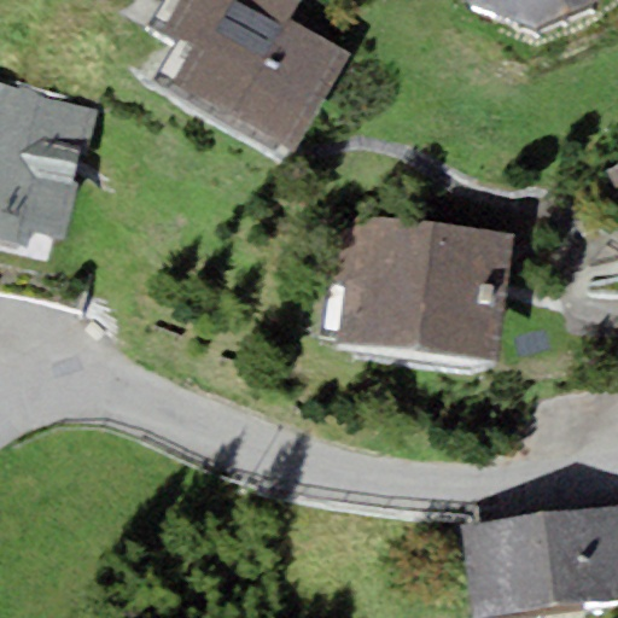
[(180,0),(164,29),(192,45),(172,82),(295,151),(350,52),(322,38),(327,28),(291,9),(295,1),(291,0),(180,0)]
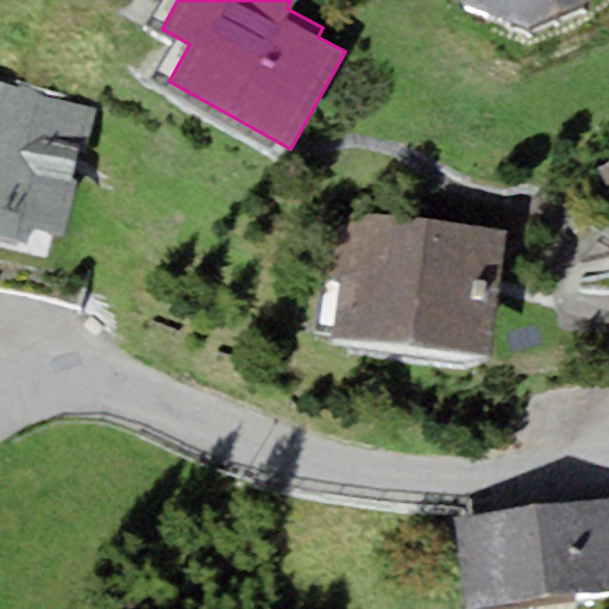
[(466,0),(469,4),(531,27),(586,1),(586,0),(466,0)]
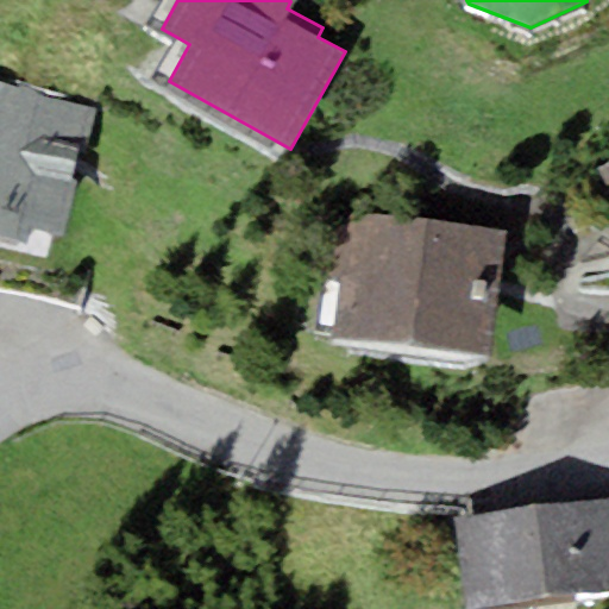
[(96,104),(0,80),(0,233),(27,240),(31,227),(64,236),(96,104)]
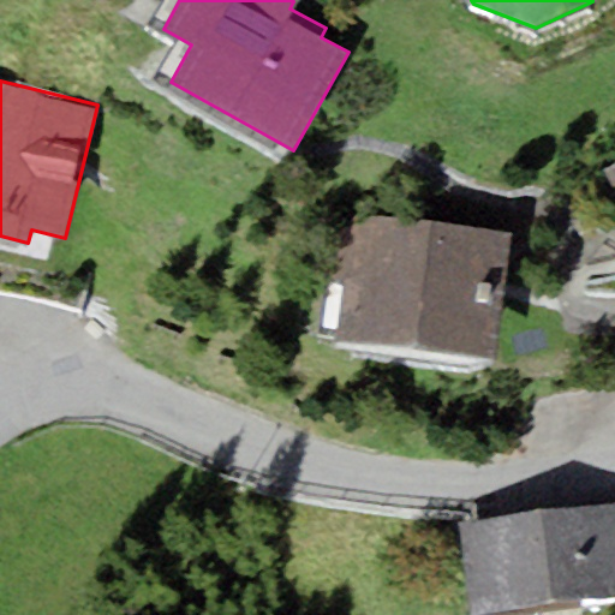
[(495,357),(508,230),(353,213),(351,228),(346,278),(339,340),(495,357)]
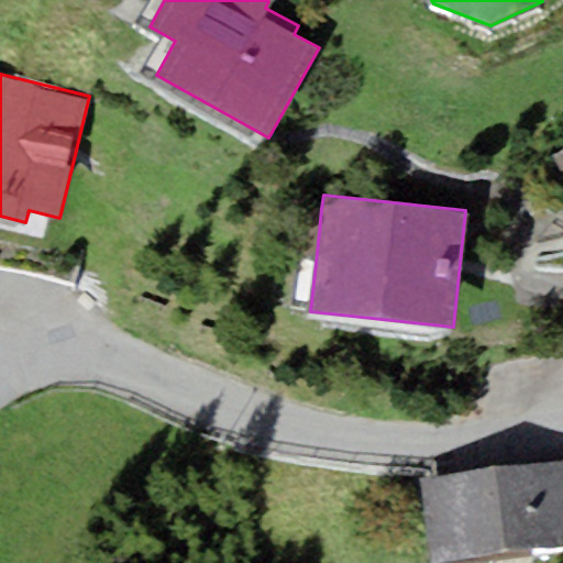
[(296,252),(317,254),(321,209),(300,207),(296,252)]
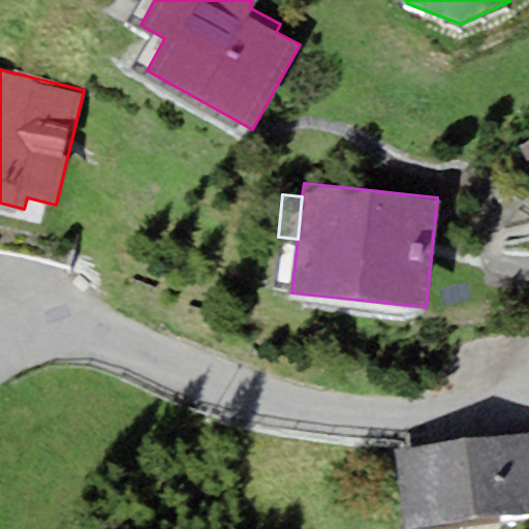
[(528,433),(394,448),(402,527),(528,512),(528,433)]
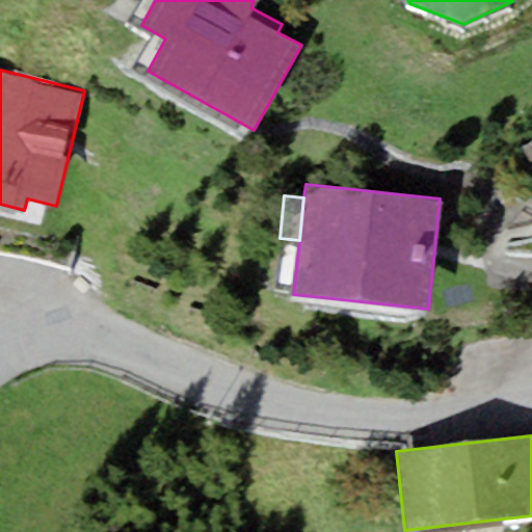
All buildings are outlined.
